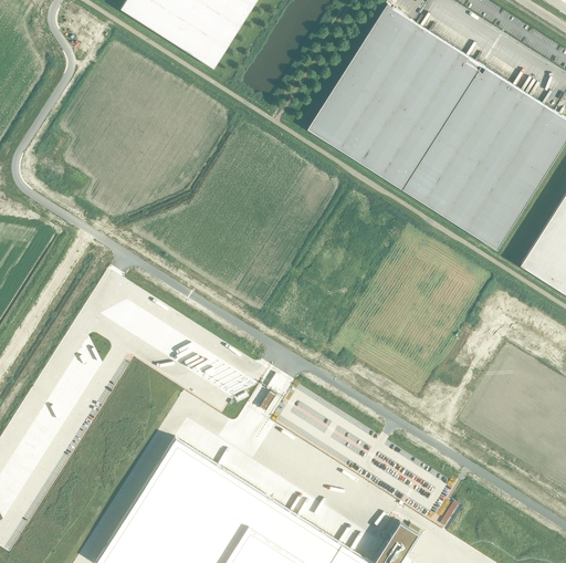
[(127,0),(121,11),(213,70),(258,0),(127,0)]
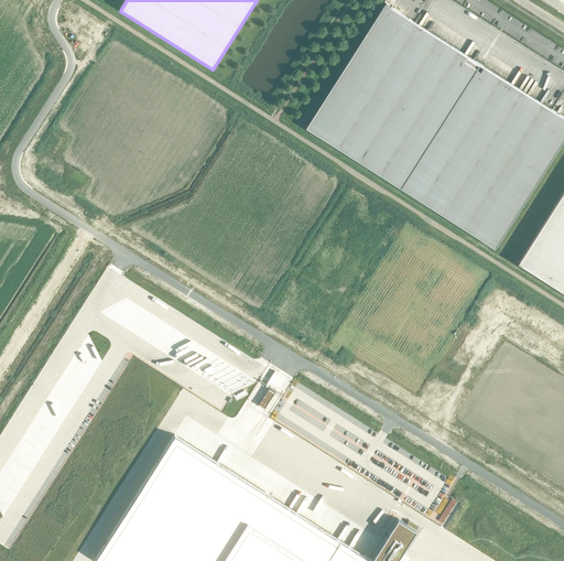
[(563,143),(563,119),(387,7),(307,130),(496,250),(563,143)]
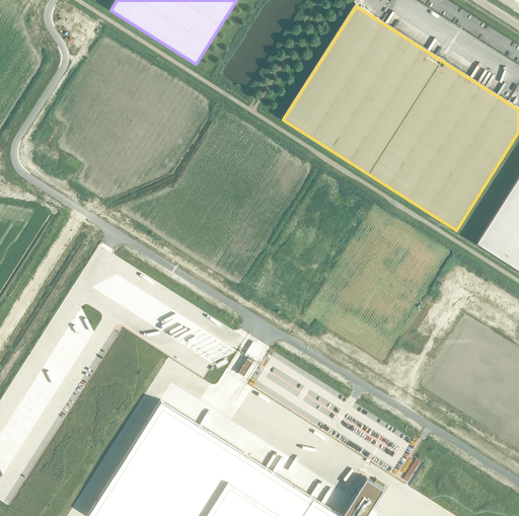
[(413,27),(427,37),(429,33),(423,29),(424,28),(422,28),(425,23),(418,19),(414,24),(413,27)]
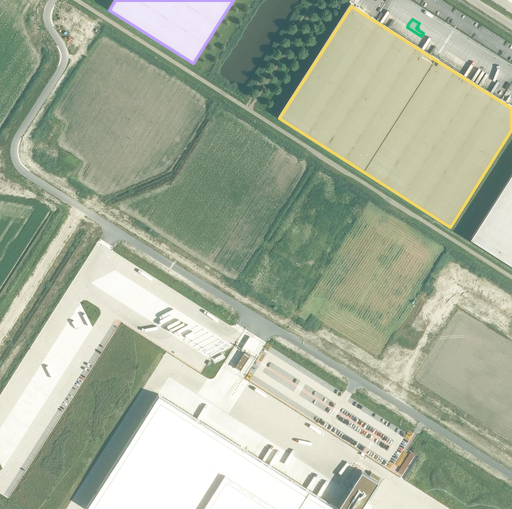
[(511,177),(471,241),(511,266),(511,177)]
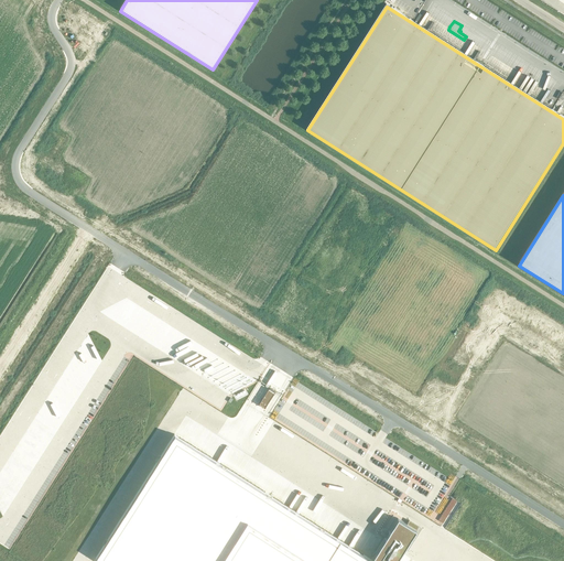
[(267,394),(258,408),(264,411),(273,398),(267,394)]
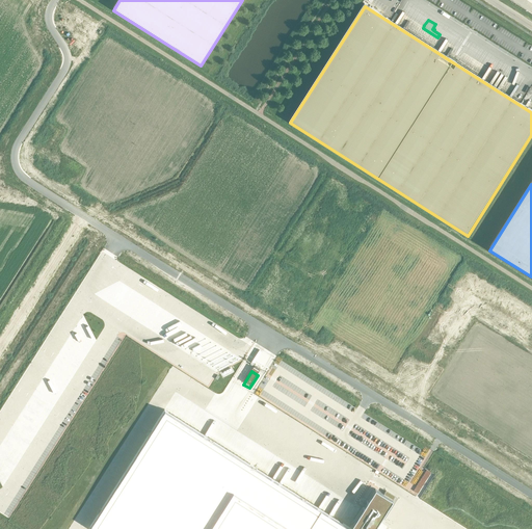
[(164,413),(91,528),(375,528),(393,502),(375,492),(367,504),(367,505),(364,509),(351,528),(347,528),(164,413)]
